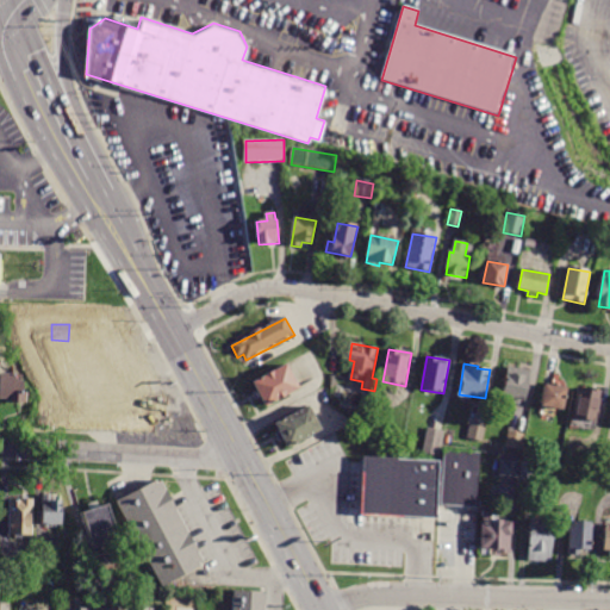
[(254,384),(268,408),(302,388),(288,365),(254,384)]
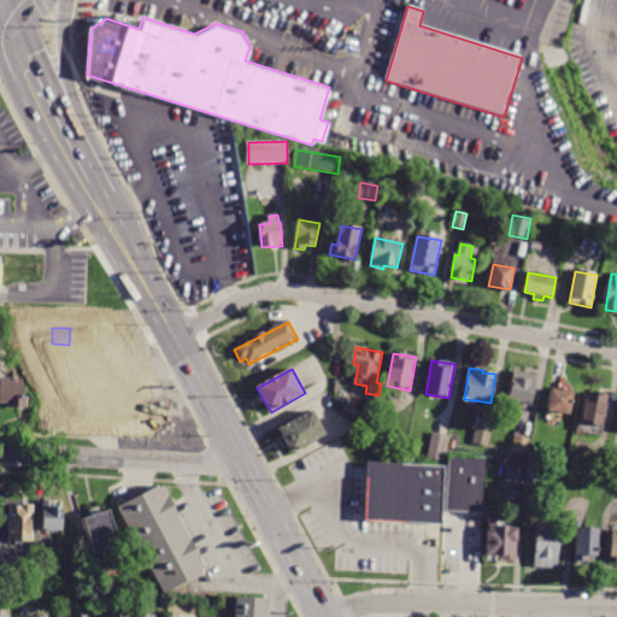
[(515,372),(510,403),(533,406),(539,376),(515,372)]
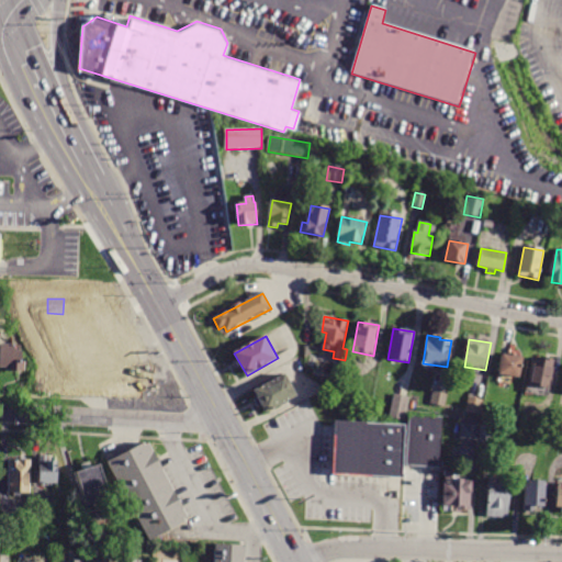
[(1,346),(1,369),(11,369),(11,372),(25,372),(25,362),(22,362),(22,353),(15,352),(15,347),(1,346)]
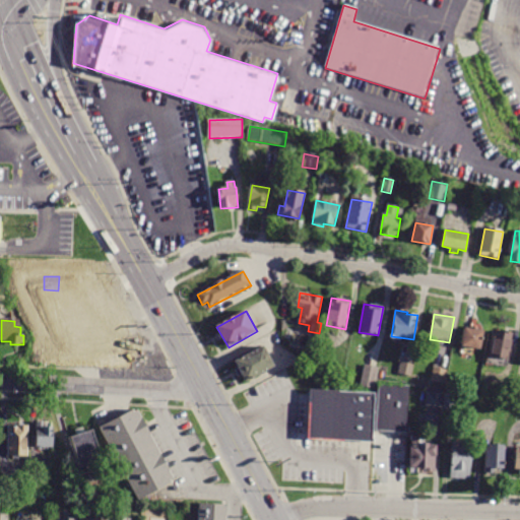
[(465,329),(462,346),(480,350),(484,332),(465,329)]
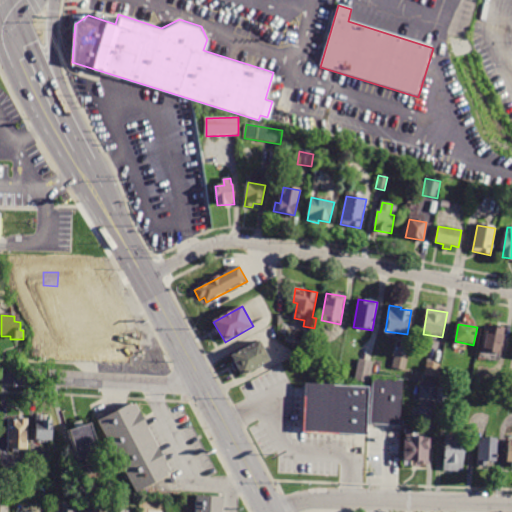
[(485,325),(480,351),(500,355),(505,328),(485,325)]
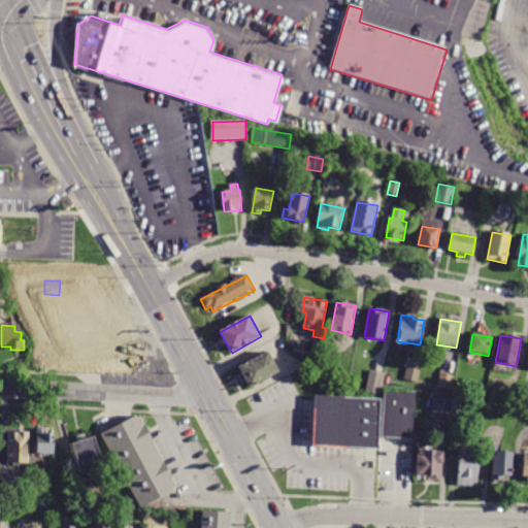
[(239,368),(242,373),(239,375),(243,385),(248,383),(251,389),(279,373),(269,353),(239,368)]
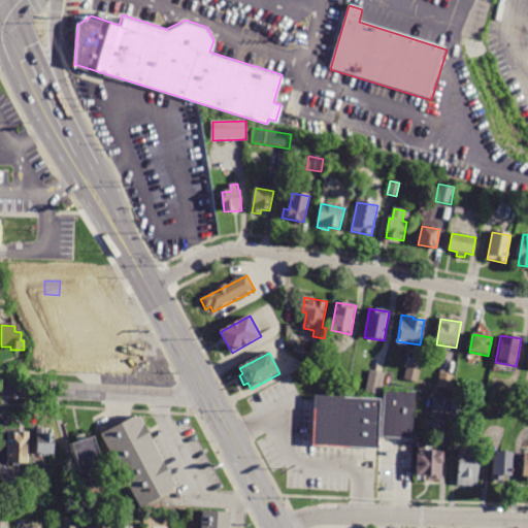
[(406,367),(404,382),(418,383),(420,369),(406,367)]
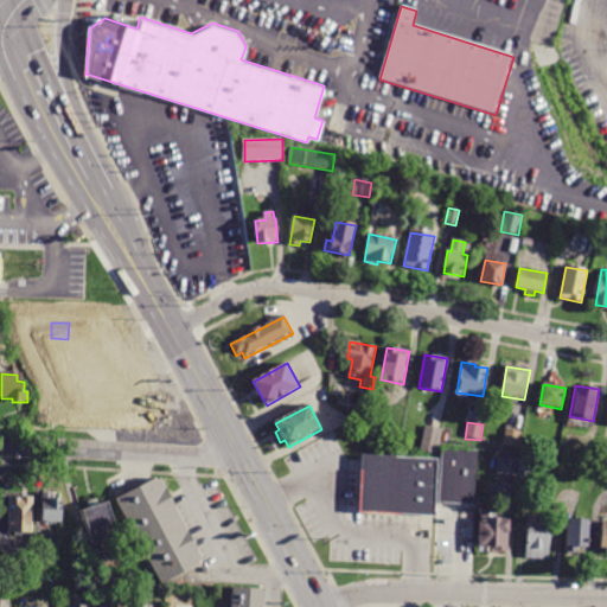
[(427,426),(421,453),(436,455),(441,429),(427,426)]
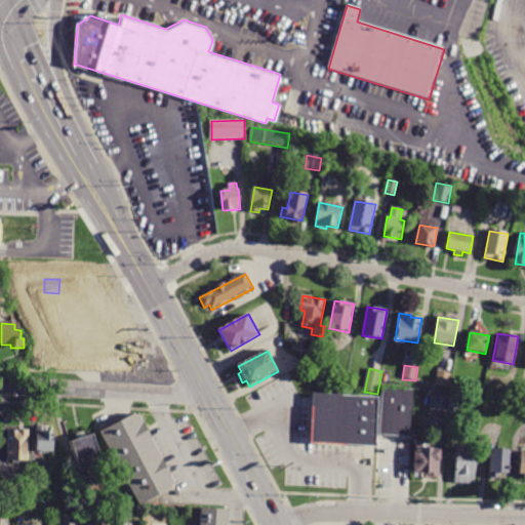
[(438,371),(435,385),(449,387),(451,374),(438,371)]
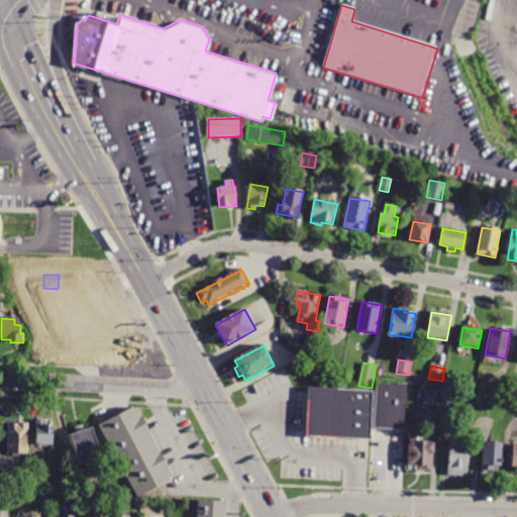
[(380,384),(379,425),(406,426),(407,384),(380,384)]
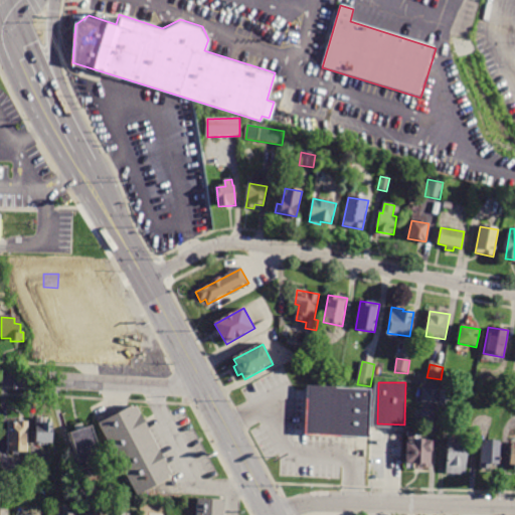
[(479,382),(477,388),(485,390),(486,384),(479,382)]
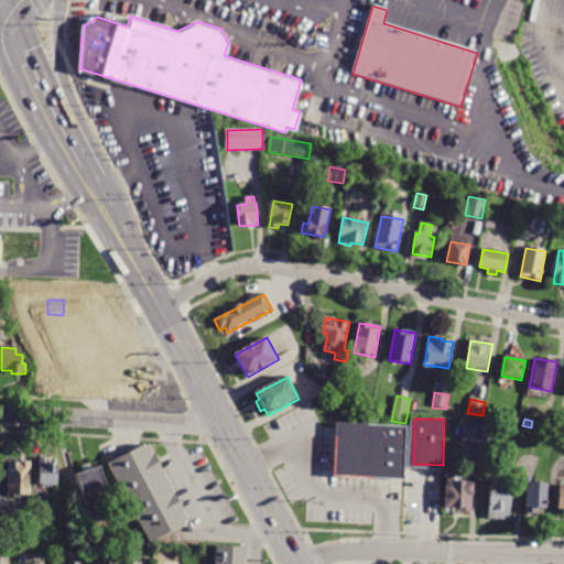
[(333,424),(331,477),(402,481),(404,427),(333,424)]
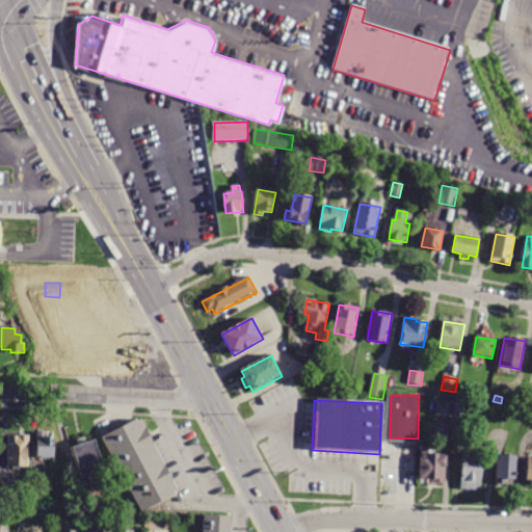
[(435,402),(435,417),(452,418),(452,403),(435,402)]
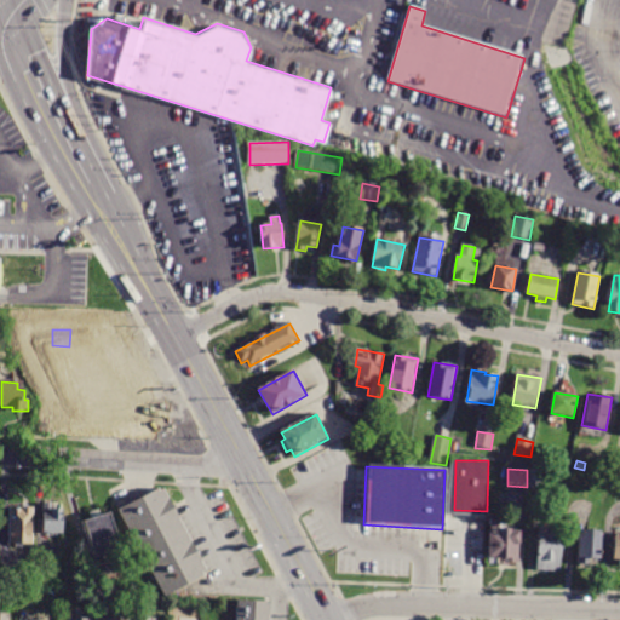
[(530,471),(529,487),(541,487),(541,471),(530,471)]
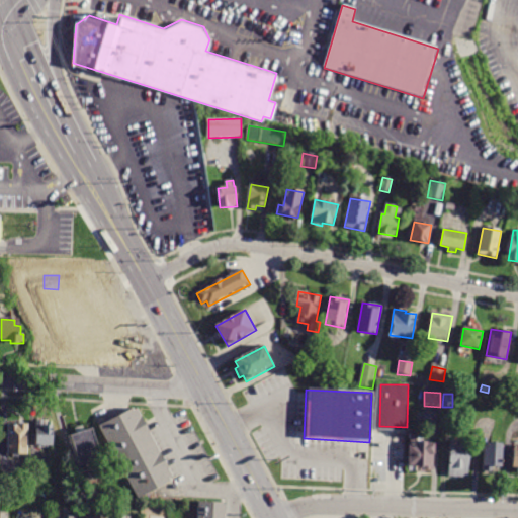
[(102,424),(140,495),(175,477),(138,406),(102,424)]
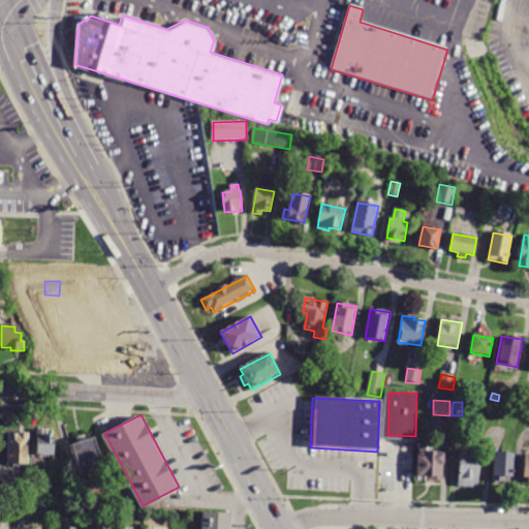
[(38,430),(38,456),(55,457),(55,436),(53,436),(53,430),(38,430)]
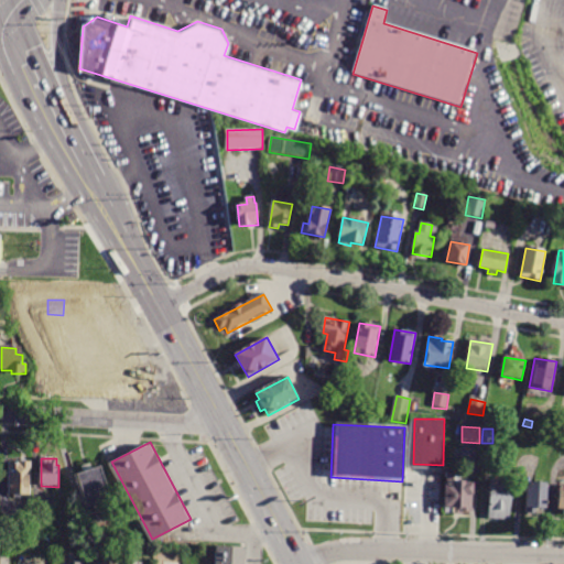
[(10,463),(9,496),(31,497),(32,463),(10,463)]
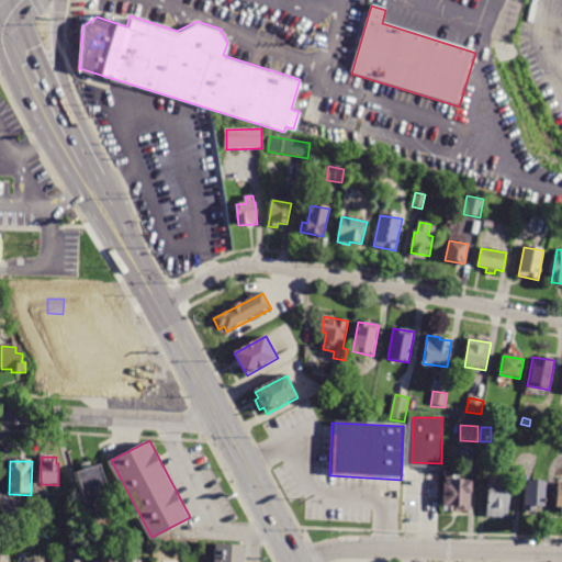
[(77,474),(88,508),(111,501),(100,468),(93,470),(91,463),(81,467),(83,472),(77,474)]
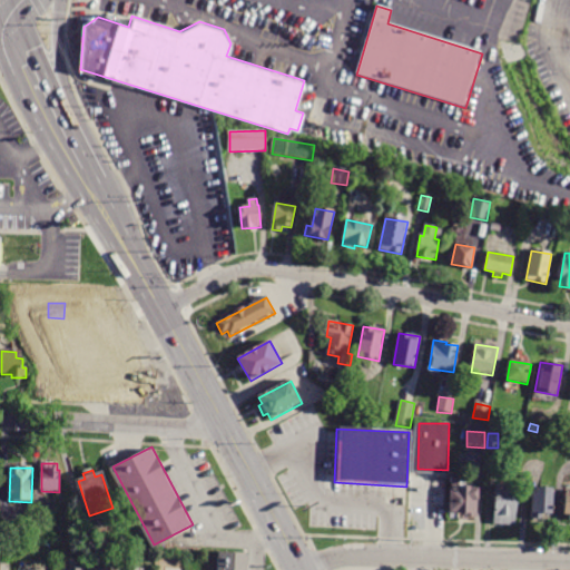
[(451,487),(450,520),(469,520),(469,519),(478,519),(479,490),(472,490),(472,488),(451,487)]
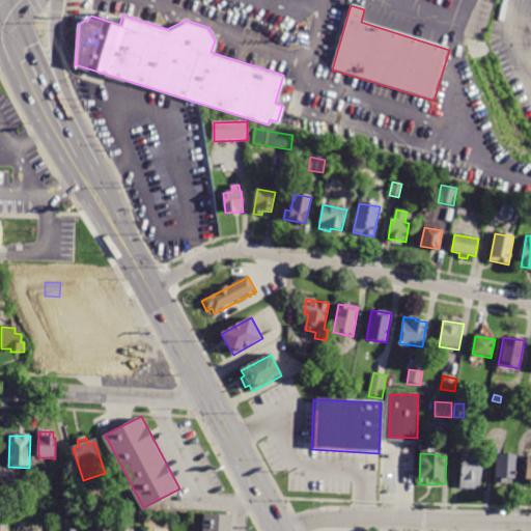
[(462,454),(460,488),(480,490),(482,454),(462,454)]
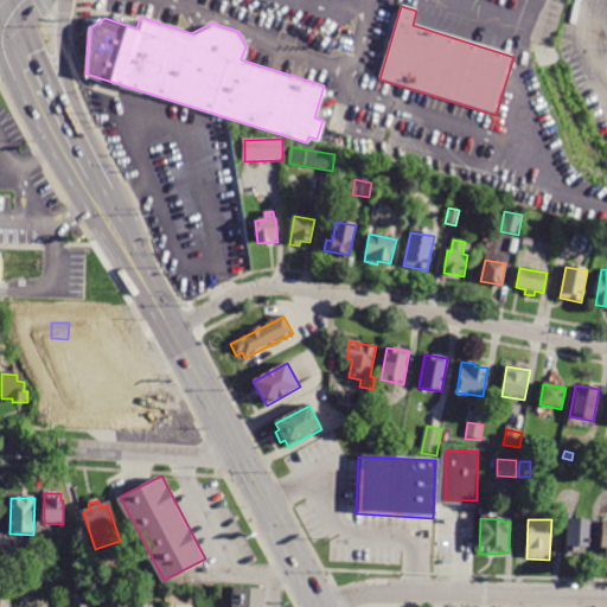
[(606,519),(598,519),(596,545),(606,545),(606,519)]
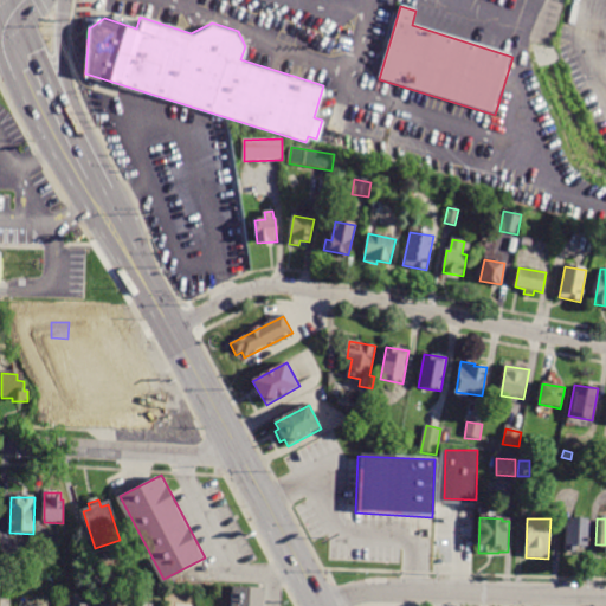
[(567,521),(566,552),(577,552),(577,548),(588,548),(590,522),(567,521)]
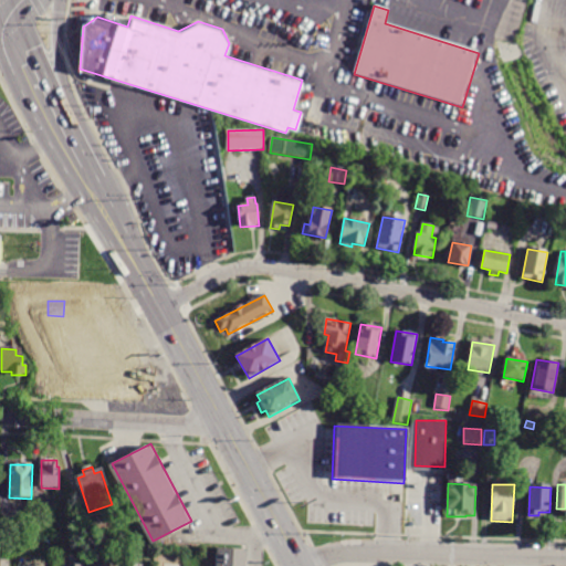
[(219,548),(218,565),(249,565),(250,549),(219,548)]
